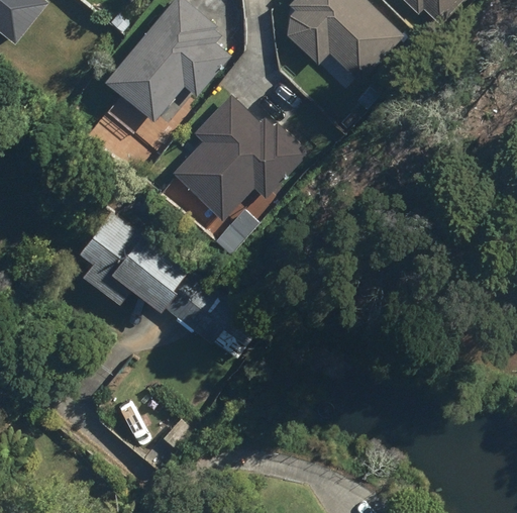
[(0,0),(0,29),(15,41),(48,2),(45,0),(0,0)]
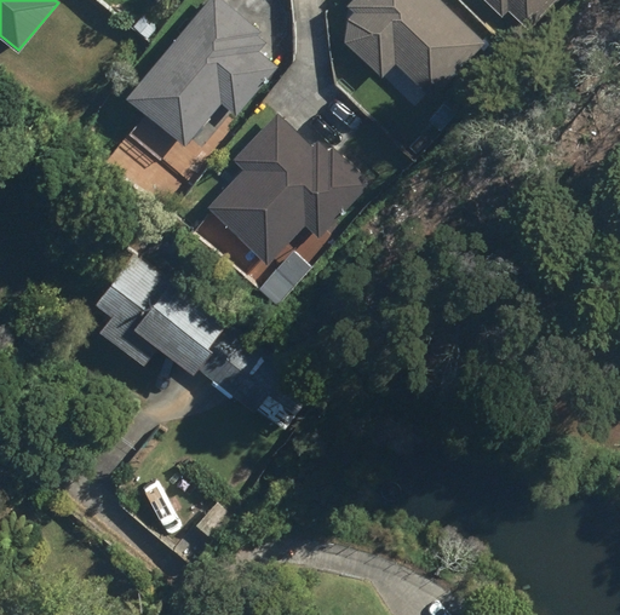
[(222,0),(208,0),(126,96),(184,147),(220,104),(236,116),(277,68),(259,52),(267,42),(257,35),(259,32),(222,0)]
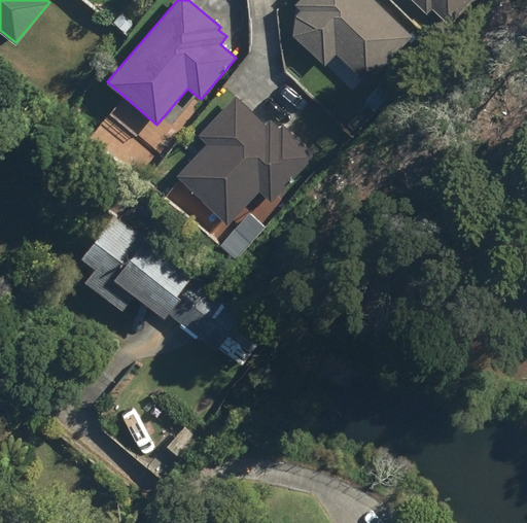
[(413,37),(375,0),(299,0),(294,4),(300,9),(294,14),(292,36),(324,66),(337,54),(366,83),(413,37)]
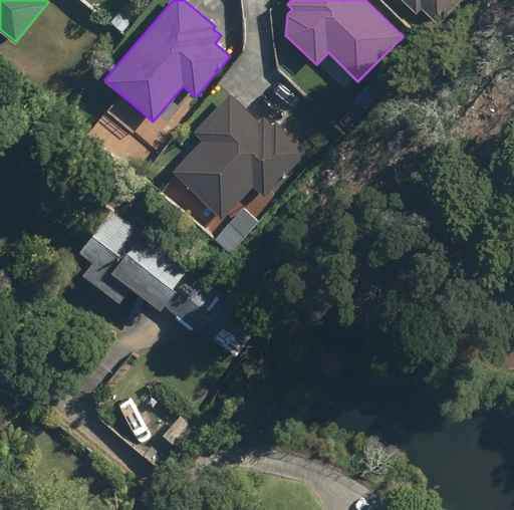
[(402,0),(417,14),(422,9),(439,24),(460,0),(402,0)]
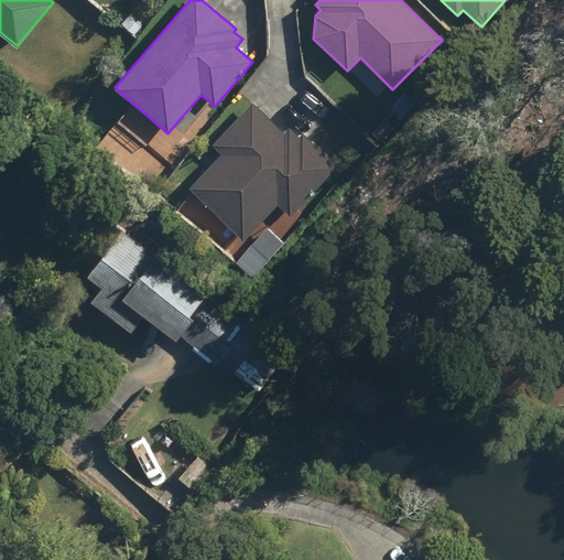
[(121,24),(136,36),(142,29),(129,17),(121,24)]
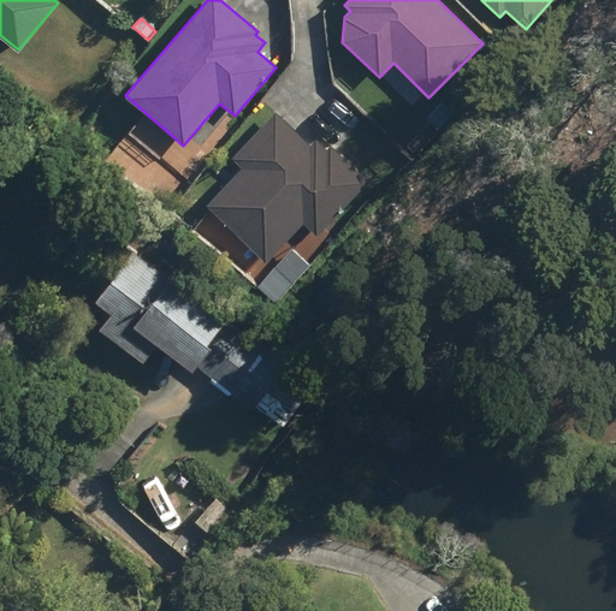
[(206,203),(265,261),(303,223),(317,237),(368,183),(331,147),(329,150),(317,141),(311,146),(277,112),(231,159),(242,170),(206,203)]
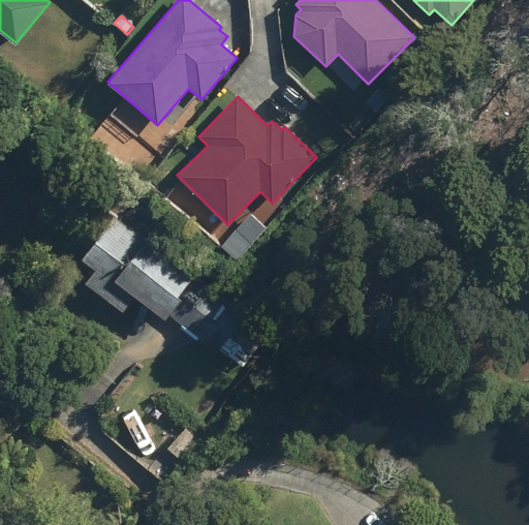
[(137,291),(217,351),(246,311),(193,272),(195,270),(168,249),(164,253),(146,239),(141,244),(111,219),(82,256),(96,269),(85,282),(125,309),(137,291)]
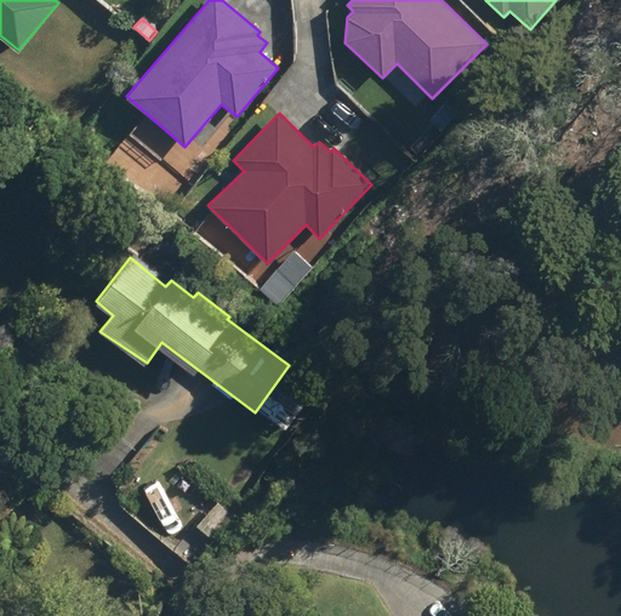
[(257,411),(281,429),(294,415),(269,395),(257,411)]
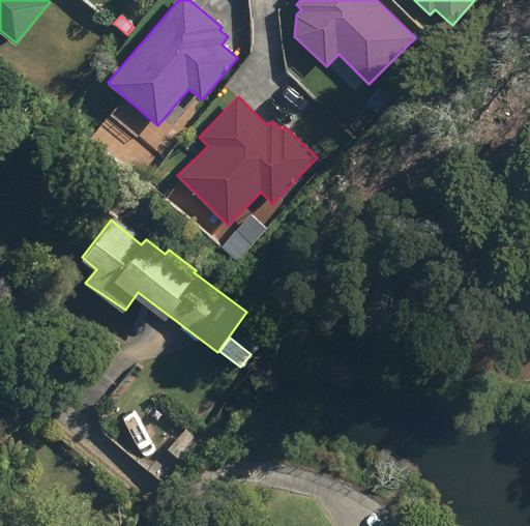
[(168,450),(180,462),(195,445),(182,434),(168,450)]
